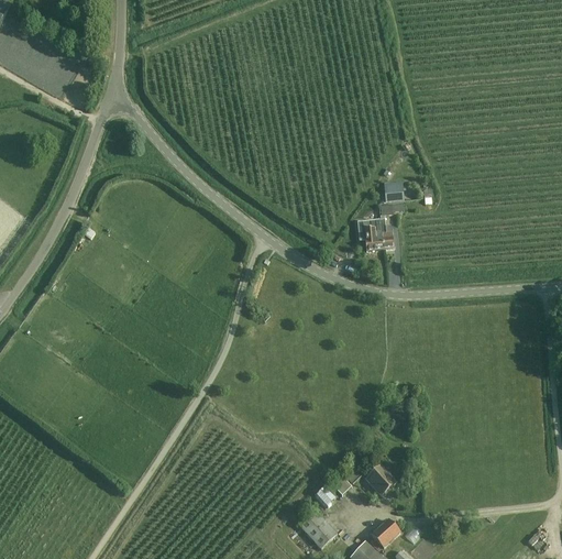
[(0,20),(11,3),(6,0),(0,0),(0,20)]
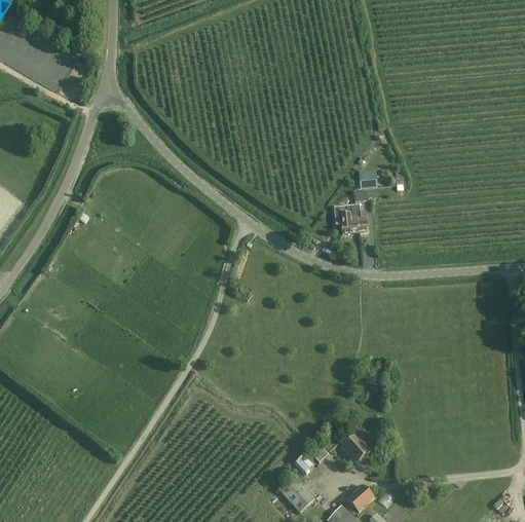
[(375,137),(371,142),(377,147),(381,141),(375,137)]
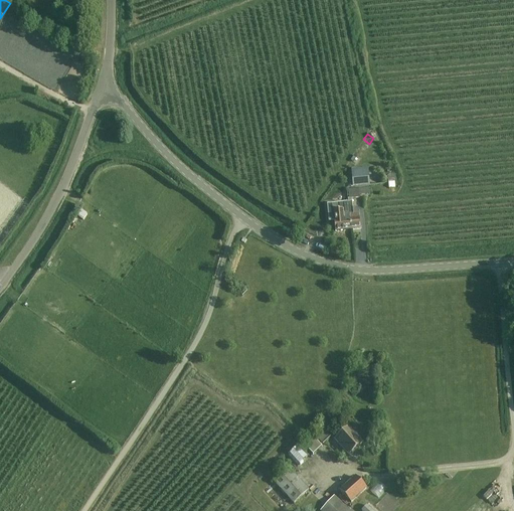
[(367,164),(352,166),(353,182),(368,181),(367,164)]
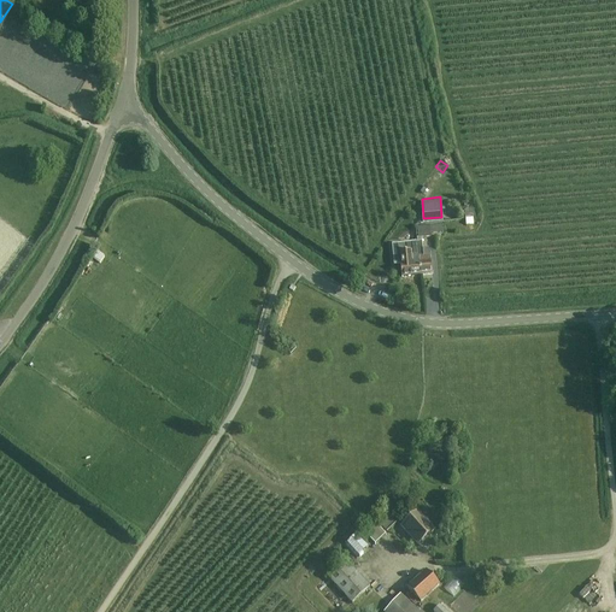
[(416,223),(417,235),(430,234),(429,229),(443,228),(441,221),(416,223)]
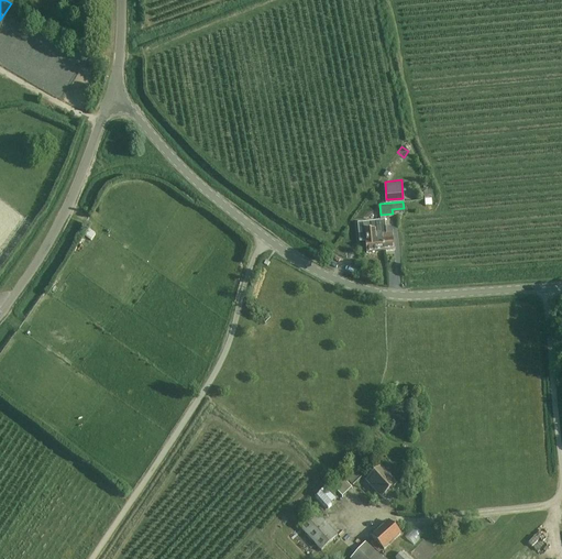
[(381,230),(383,248),(394,247),(392,229),(390,229),(390,223),(385,223),(384,217),(379,218),(381,230)]
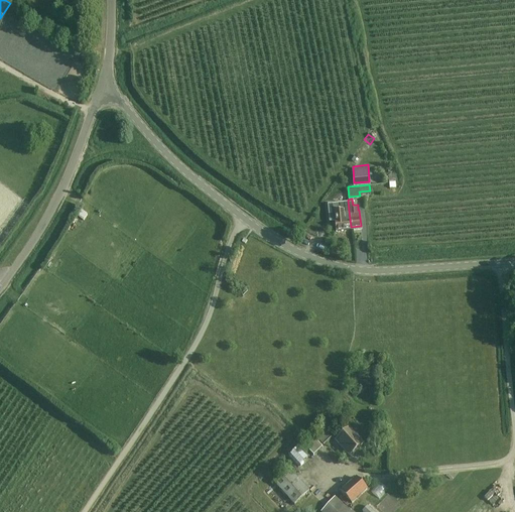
[(80,207),(76,212),(83,217),(87,211),(80,207)]
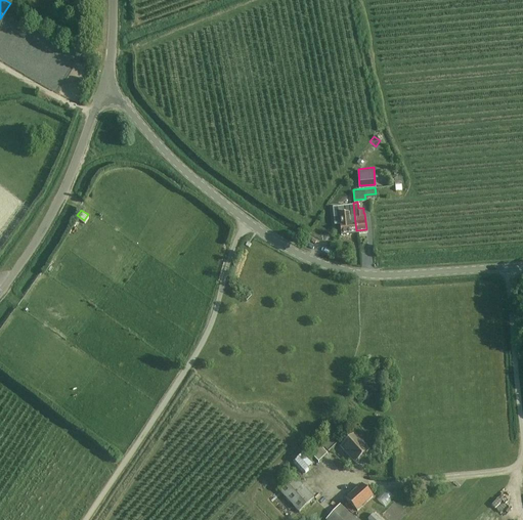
[(356,230),(354,214),(349,215),(348,210),(338,211),(339,221),(340,232),(356,230)]
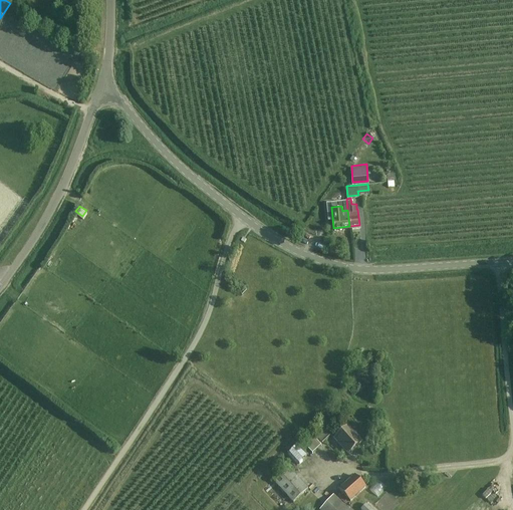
[(347,452),(361,439),(346,423),(338,431),(335,427),(332,430),(327,424),(316,434),(321,440),(329,433),(347,452)]
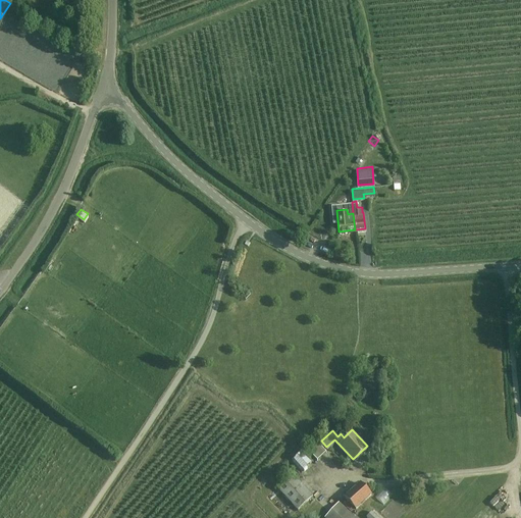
[(307,448),(316,457),(325,448),(316,438),(307,448)]
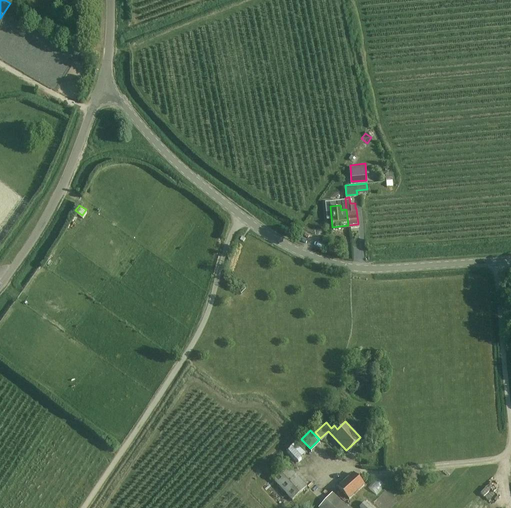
[(286,450),(295,460),(305,450),(296,440),(286,450)]
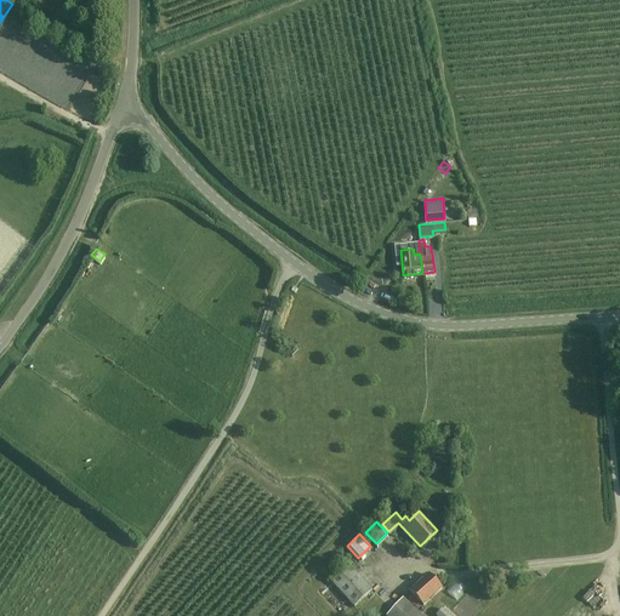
[(353,603),(371,587),(346,559),(328,576),(353,603)]
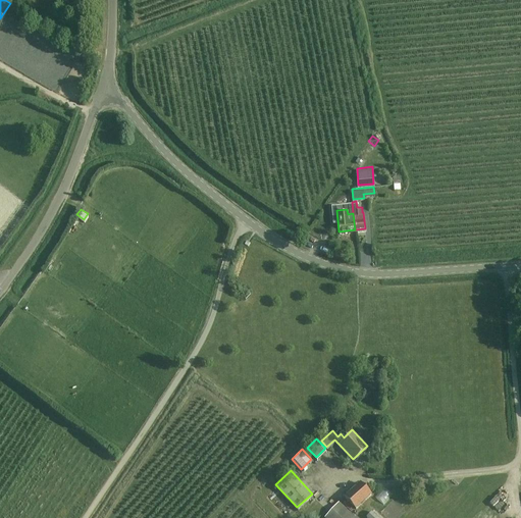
[(355,506),(370,491),(359,480),(344,494),(355,506)]
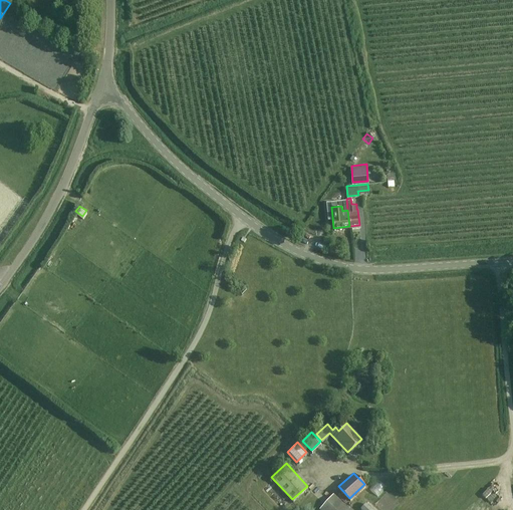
[(323,509),(351,509),(332,492),(319,506),(323,509)]
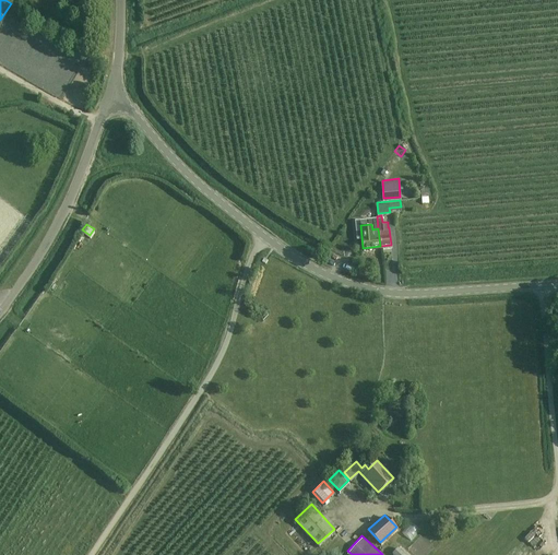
All buildings are outlined.
